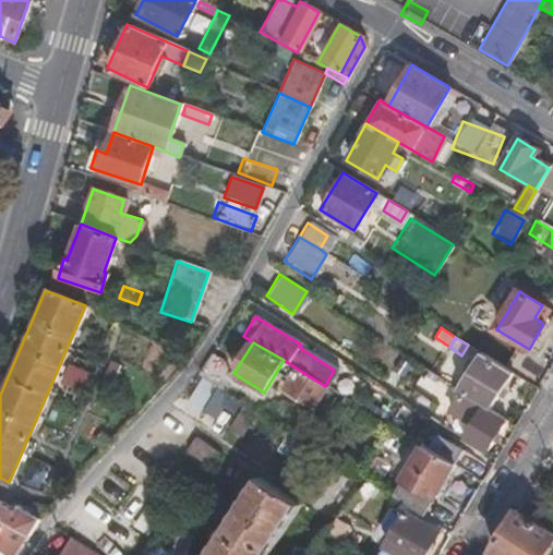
[(95,356),(85,351),(71,383),(81,387),(95,356)]
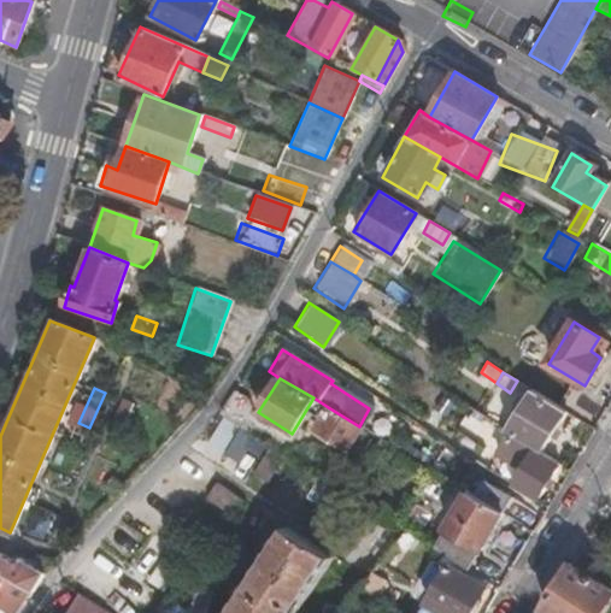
[(247,400),(233,390),(217,414),(223,418),(238,426),(245,432),(253,419),(247,400)]
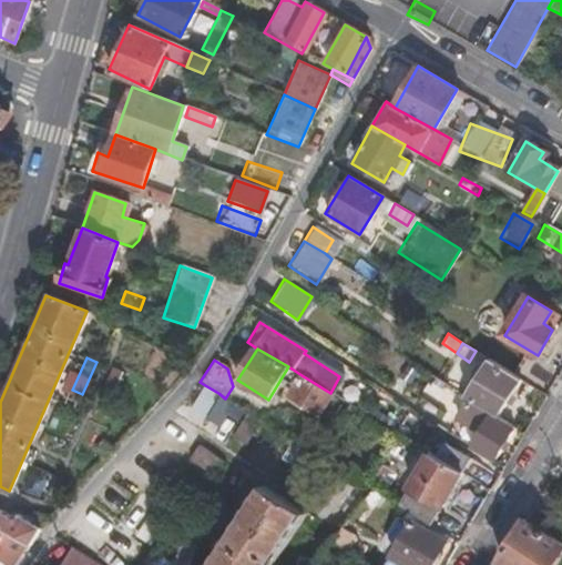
[(496,417),(520,380),(489,360),(466,397),(469,400),(496,417)]
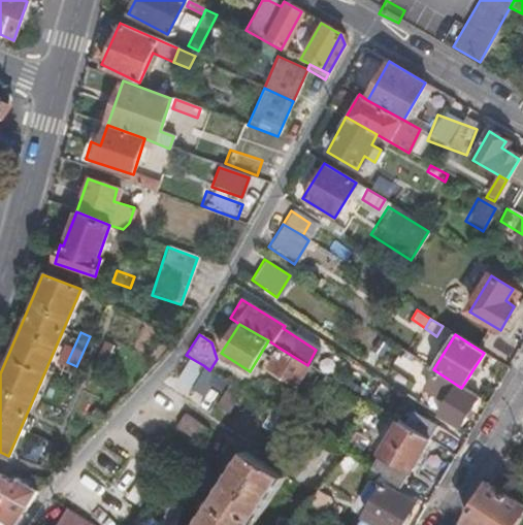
[(294,387),(307,365),(281,349),(267,369),(294,387)]
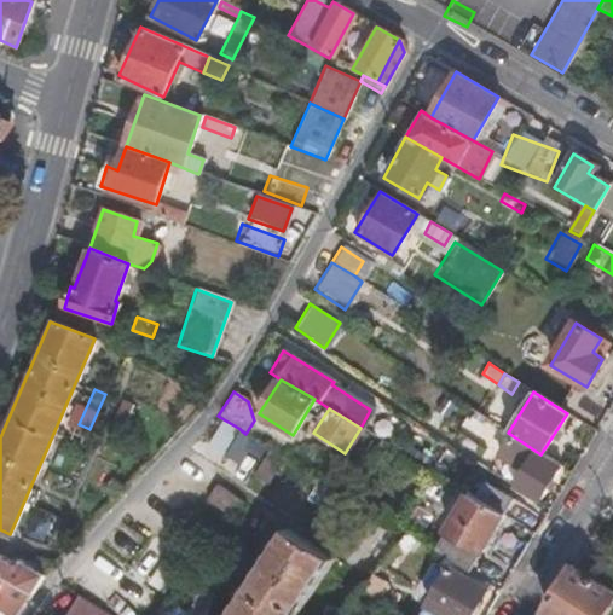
[(238,428),(224,419),(208,446),(221,456),(238,428)]
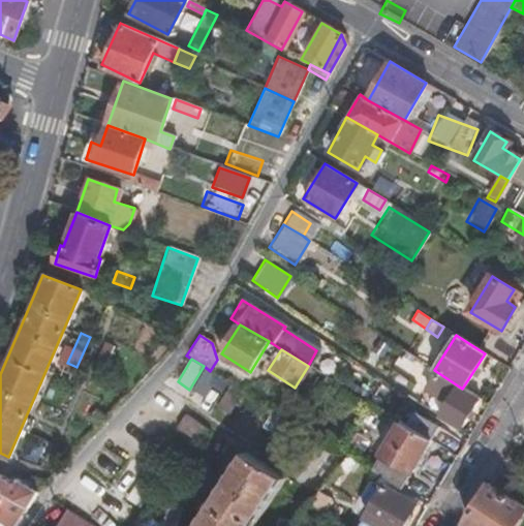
[(224,379),(212,372),(198,394),(210,402),(224,379)]
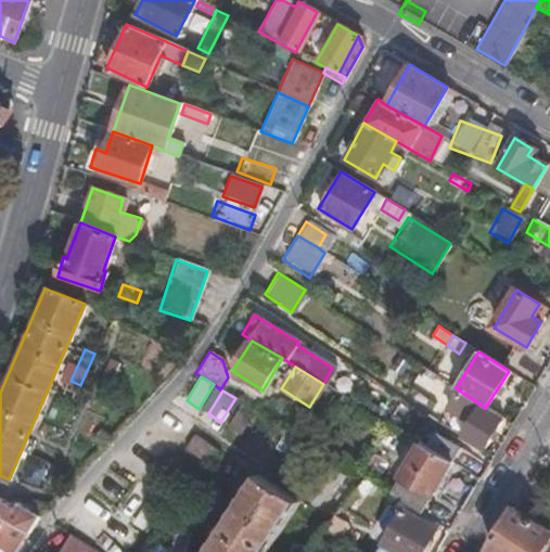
[(467,428),(460,437),(482,451),(501,419),(485,408),(459,390),(446,414),(467,428)]
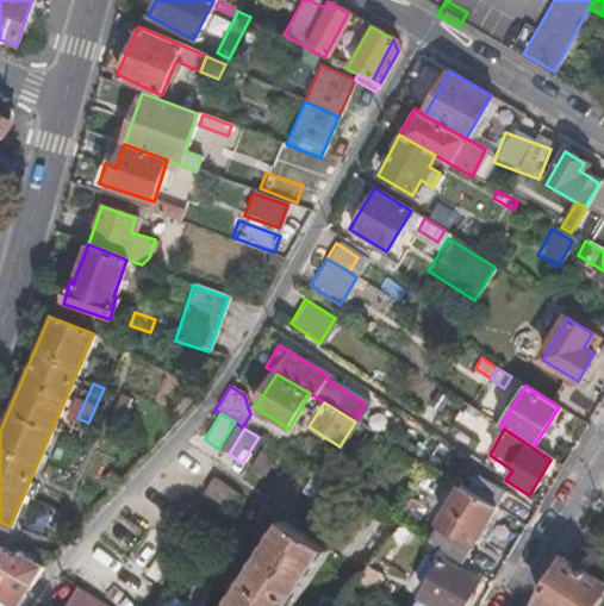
[(272,481),(287,456),(273,447),(257,472),(272,481)]
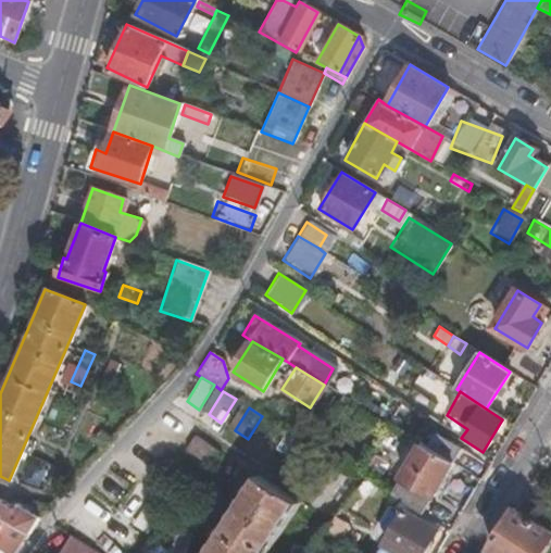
[(99,450),(108,440),(100,431),(91,441),(99,450)]
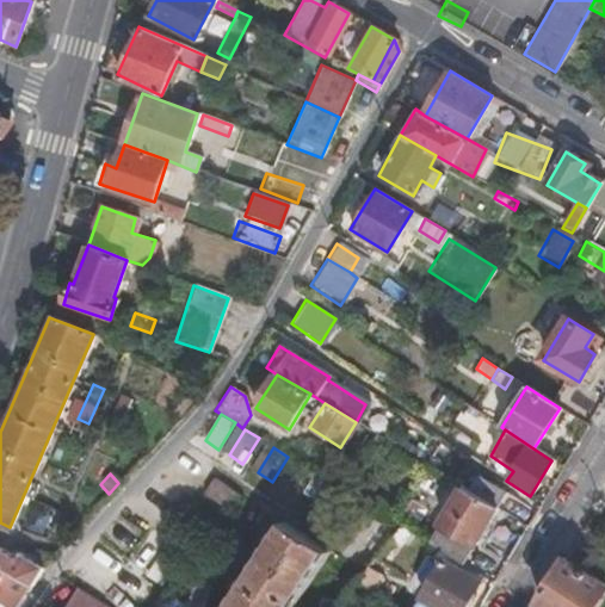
[(468,490),(495,507),(505,493),(477,476),(468,490)]
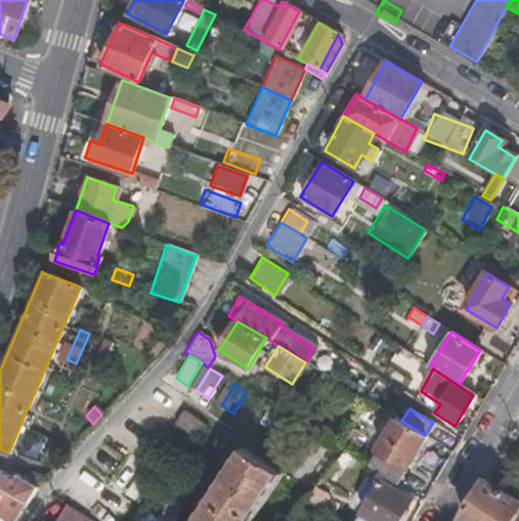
[(195,438),(203,425),(182,411),(174,425),(195,438)]
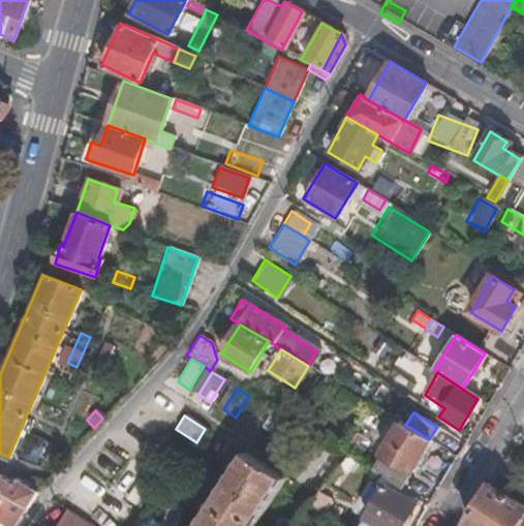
[(274,438),(285,422),(277,416),(267,432),(274,438)]
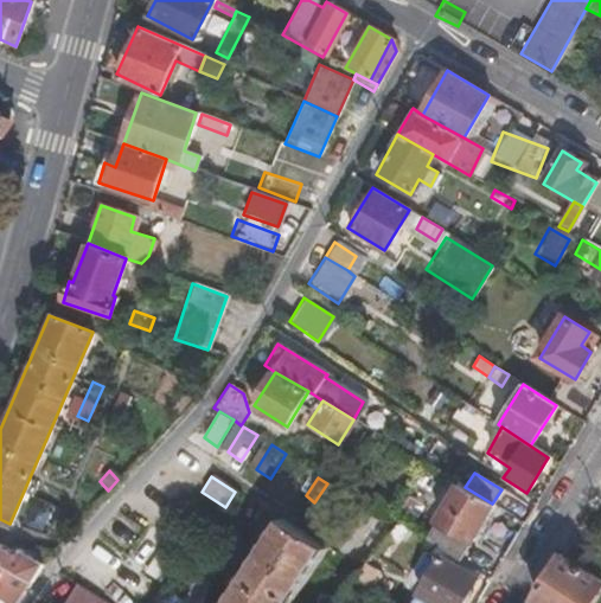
[(458,560),(492,504),(465,487),(459,483),(424,540),(458,560)]
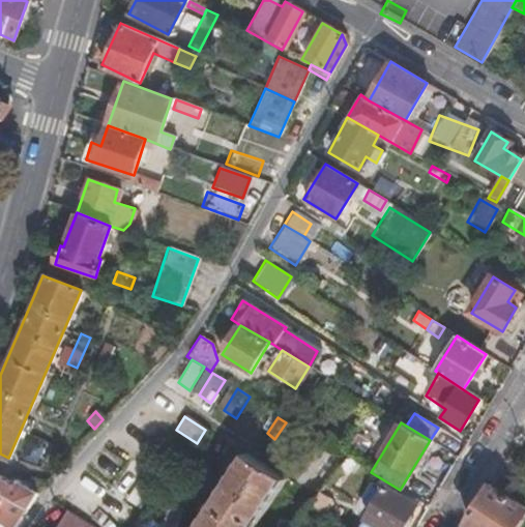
[(323,443),(312,435),(298,457),(310,465),(323,443)]
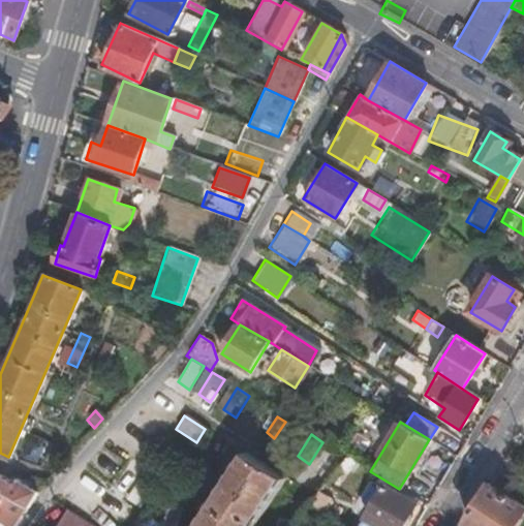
[(244,453),(195,525),(252,525),(284,480),(244,453)]
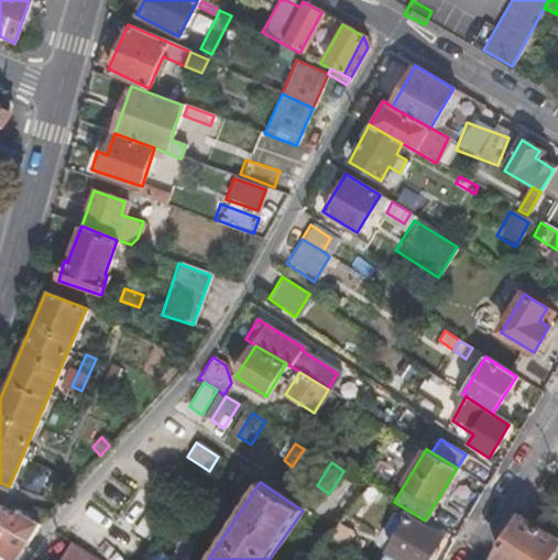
[(149,537),(167,507),(152,498),(134,526),(149,537)]
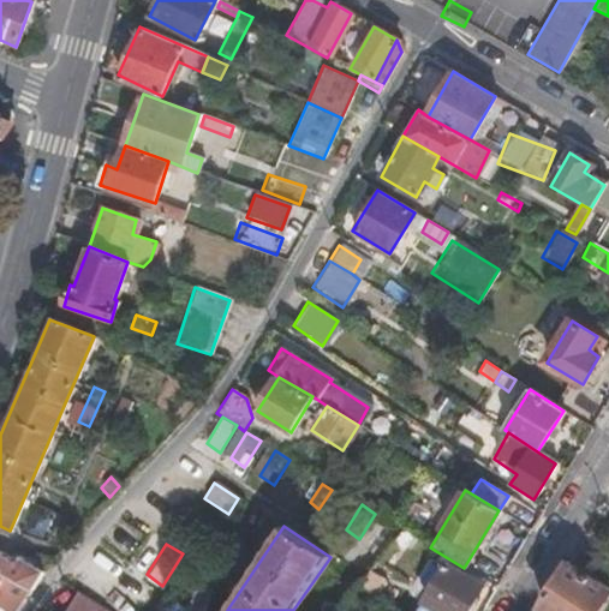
[(29,591),(41,571),(19,557),(13,565),(0,557),(0,570),(4,573),(29,591)]
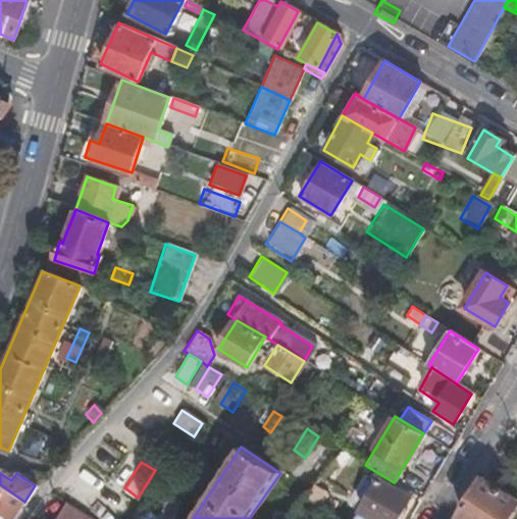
[(152,507),(166,485),(154,477),(141,499),(152,507)]
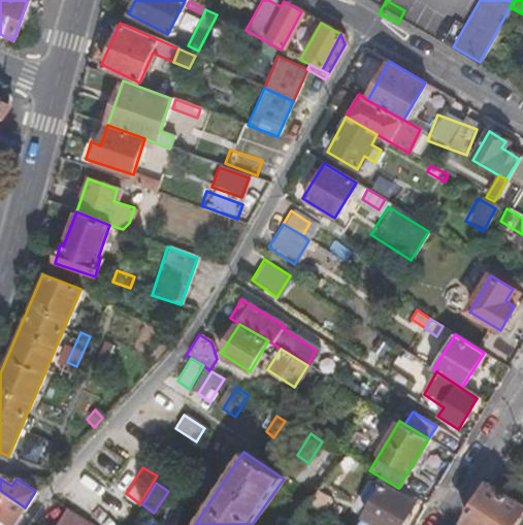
[(522,507),(486,484),(462,523),(464,524),(515,524),(522,514),(522,507)]
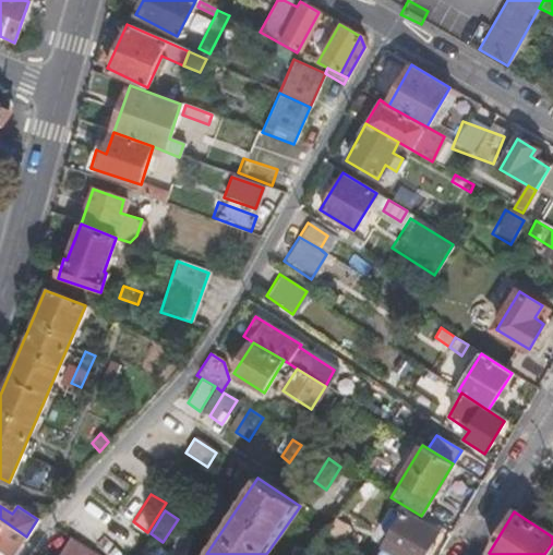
[(347,522),(338,514),(322,535),(332,544),(347,522)]
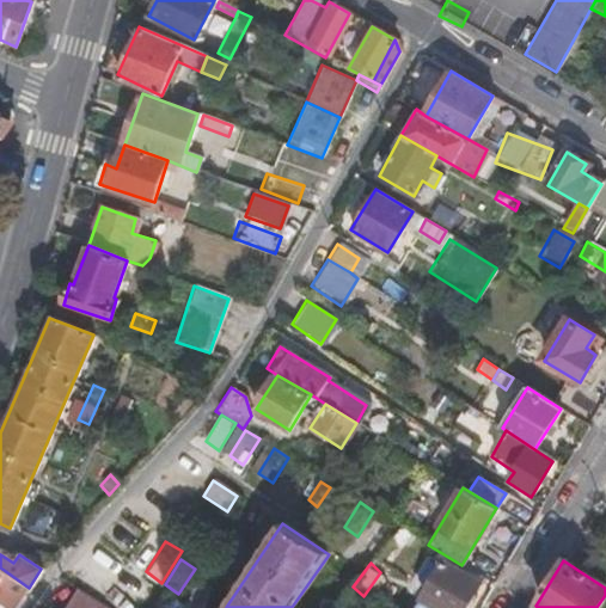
[(464,607),(478,585),(442,563),(420,599),(434,607),(464,607)]
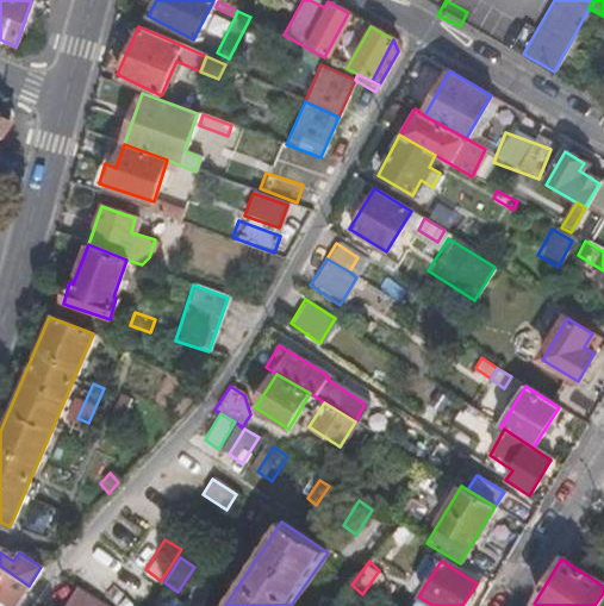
[(110,605),(81,587),(67,605),(110,605)]
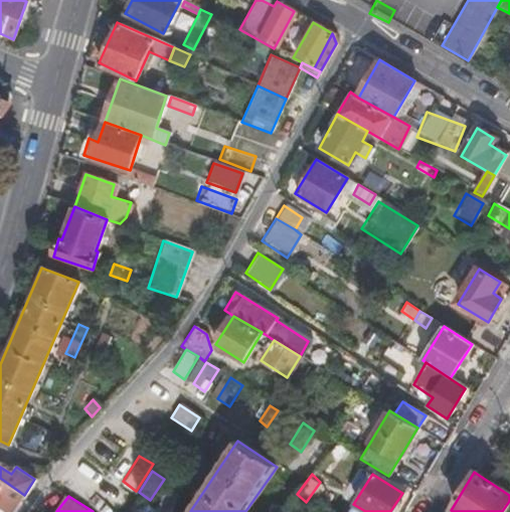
[(300,511),(289,503),(282,511),(300,511)]
